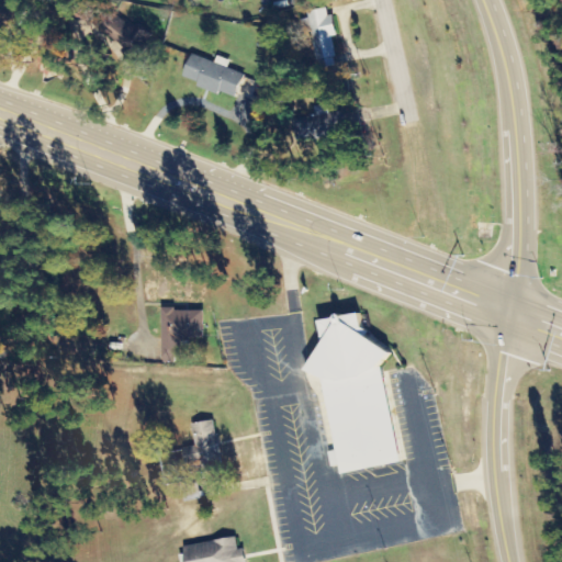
[(0,0),(0,24),(18,30),(22,12),(11,9),(13,1),(9,0),(0,0)]
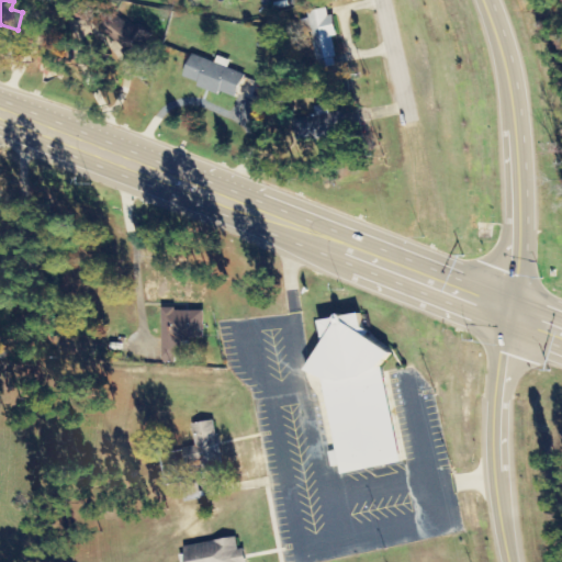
[(335,37),(328,8),(306,12),(319,69),(337,65),(330,38),(335,37)]
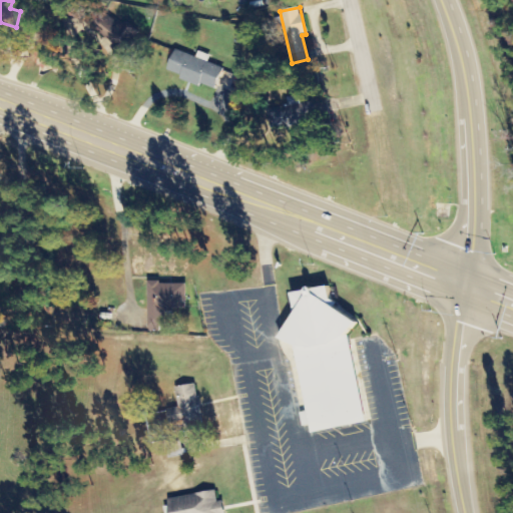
[(137,33),(123,21),(120,25),(112,18),(107,23),(100,17),(91,27),(120,53),(137,33)]
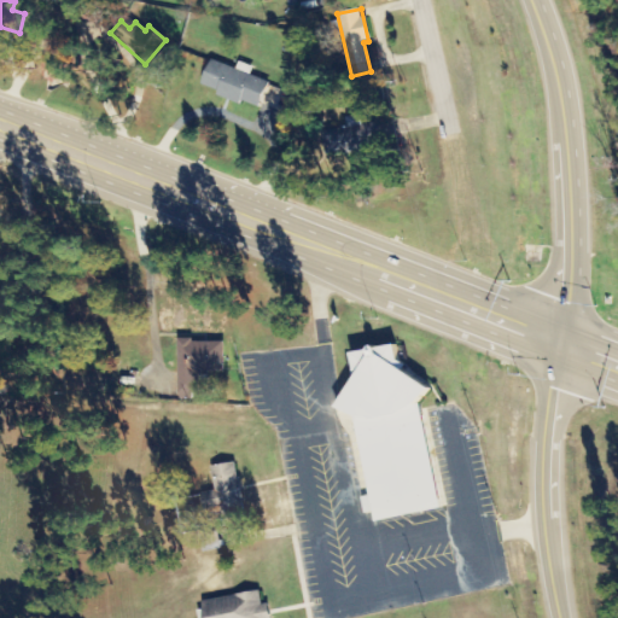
[(238,62),(235,69),(211,59),(200,87),(257,109),(268,82),(250,75),(252,68),(238,62)]
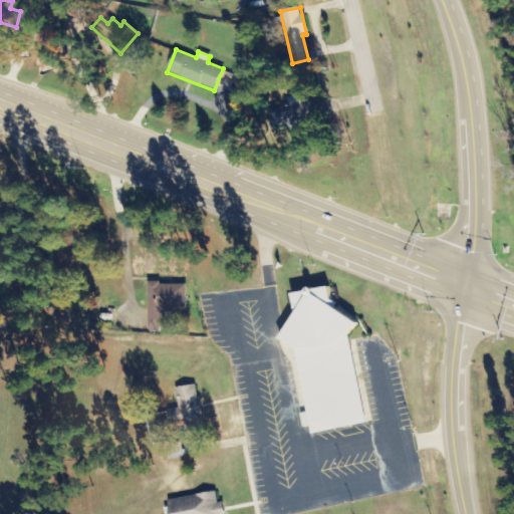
[(270,108),(271,126),(315,125),(314,103),(300,103),(300,96),(286,97),(286,107),(270,108)]
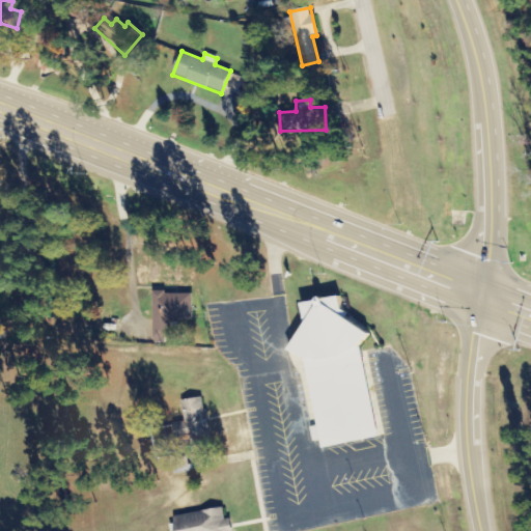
[(193,294),(152,295),(154,342),(170,341),(170,322),(193,322),(193,294)]
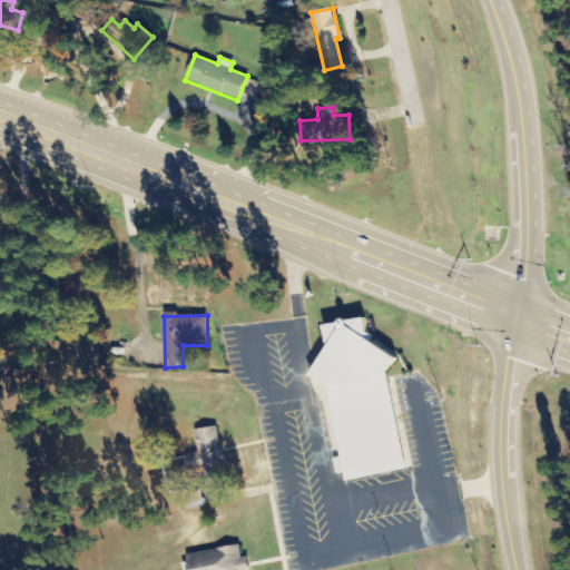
[(323,327),(327,347),(311,376),(325,384),(340,458),(333,459),(336,473),(344,472),(345,482),(405,470),(385,372),(394,361),(369,342),(364,318),(323,327)]
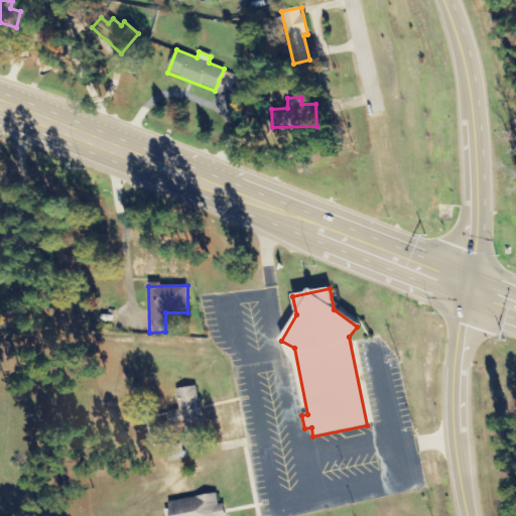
[(176,389),(179,411),(163,413),(164,427),(182,425),(183,434),(204,431),(199,387),(176,389)]
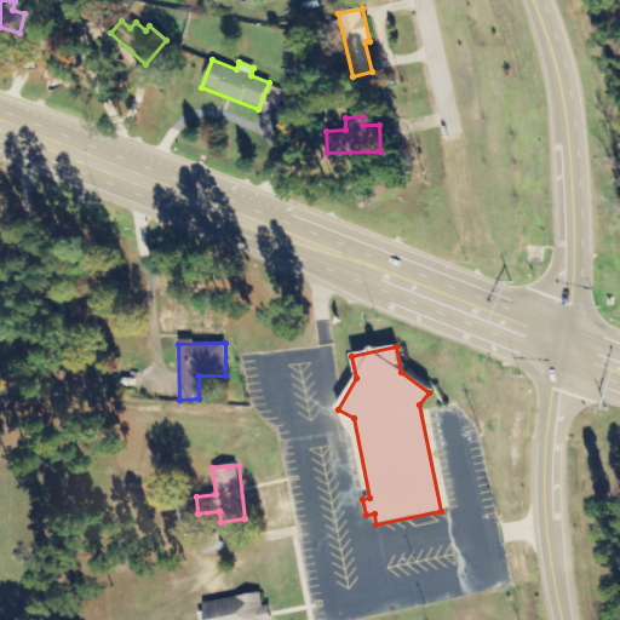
[(204,602),(205,619),(270,619),(269,607),(263,607),(260,595),(204,602)]
